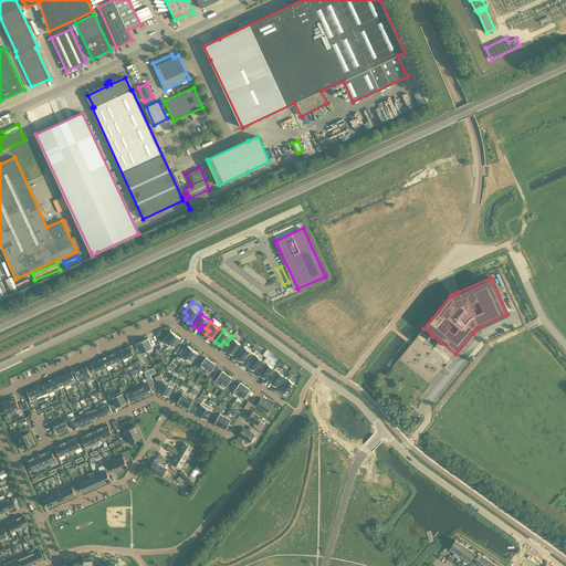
[(168,346),(176,335),(170,332),(163,342),(168,346)]
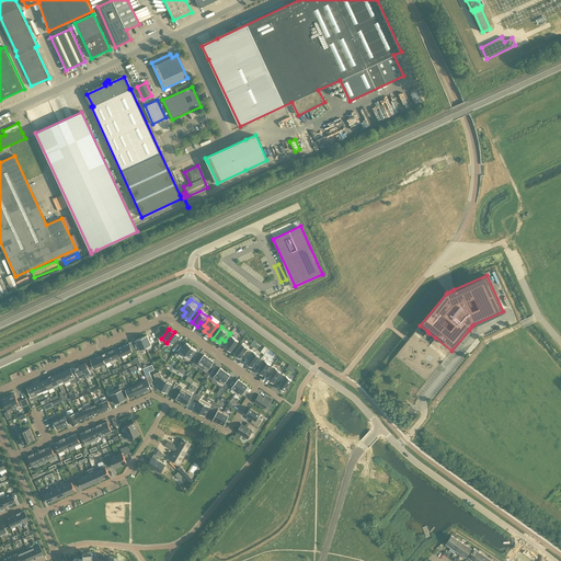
[(179,335),(174,332),(167,343),(171,346),(179,335)]
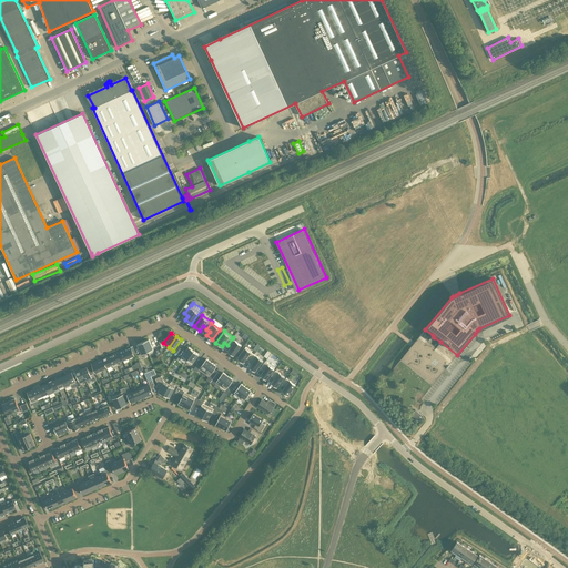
[(232,338),(227,345),(231,347),(227,352),(233,355),(241,345),(232,338)]
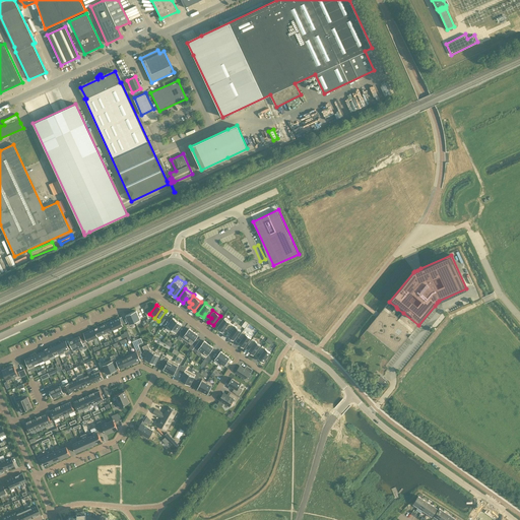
[(131,313),(135,323),(140,320),(137,311),(131,313)]
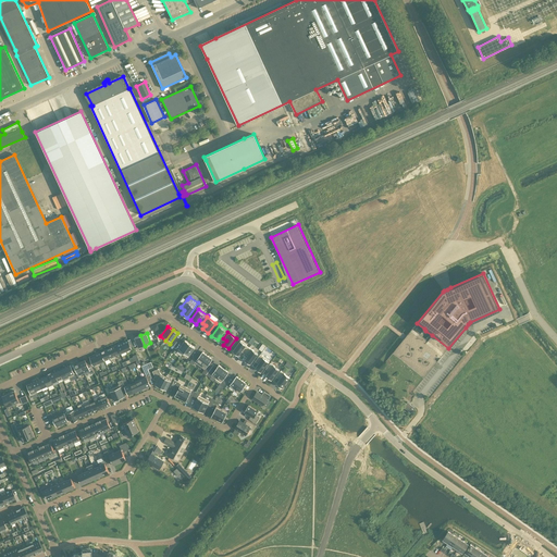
[(145,346),(140,335),(134,338),(138,348),(145,346)]
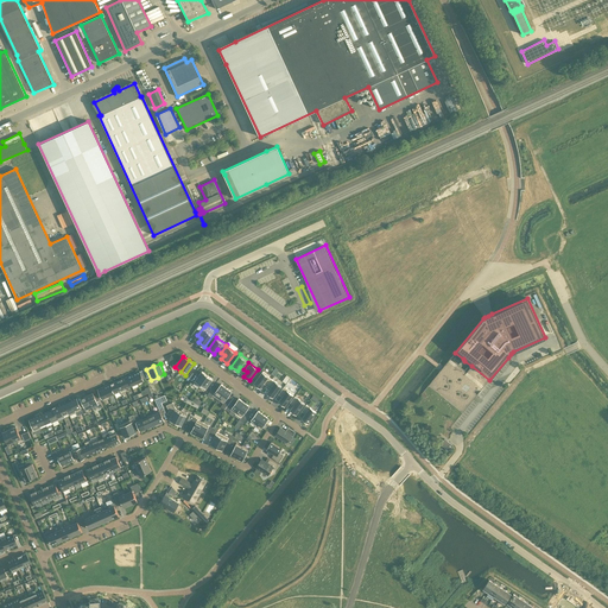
[(144,380),(139,371),(133,373),(138,384),(144,380)]
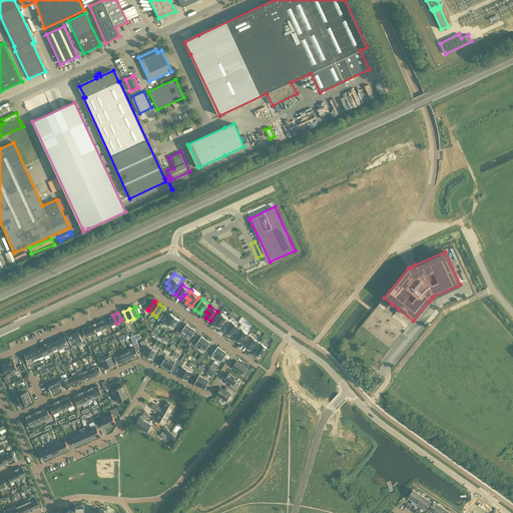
[(163,323),(167,327),(174,317),(170,314),(163,323)]
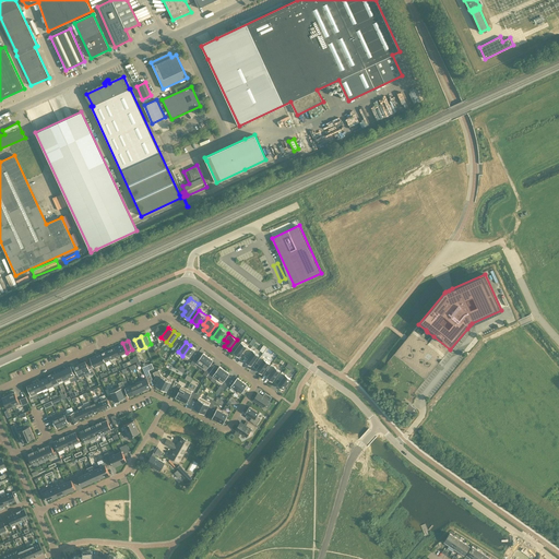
[(250,348),(247,346),(248,345),(241,342),(234,353),(239,357),(242,353),(246,355),(250,348)]
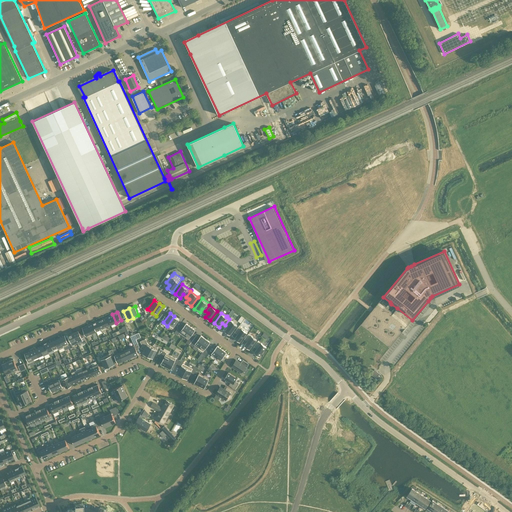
[(116,323),(112,314),(107,317),(111,325),(116,323)]
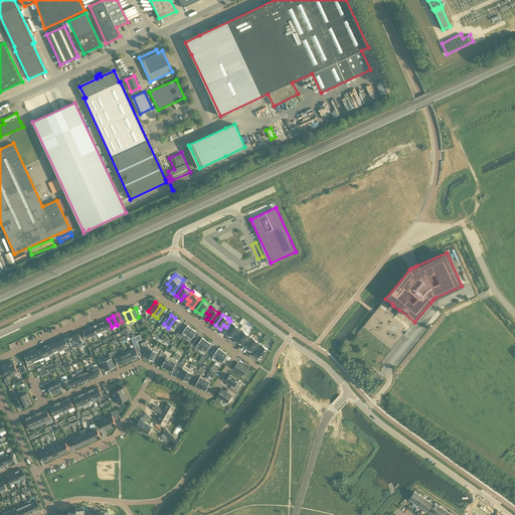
[(175,318),(168,328),(173,331),(180,322),(175,318)]
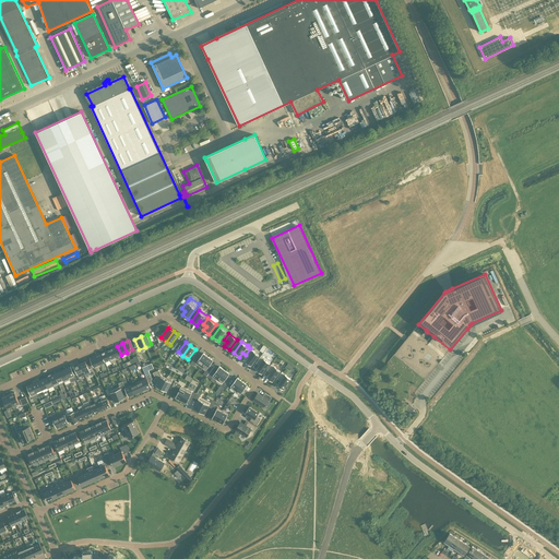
[(121,355),(117,346),(111,348),(116,357),(121,355)]
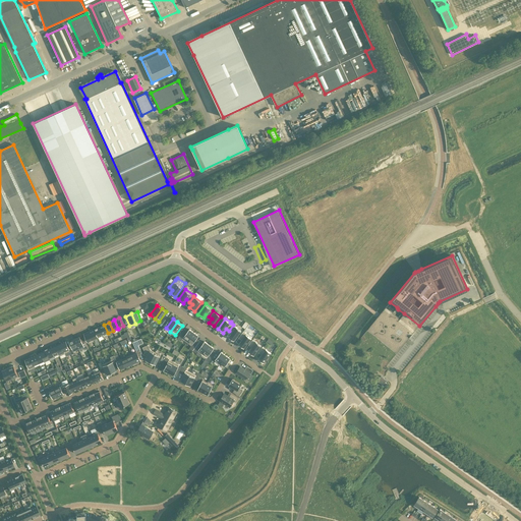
[(104,338),(109,336),(108,333),(104,325),(99,327),(103,336),(104,338)]
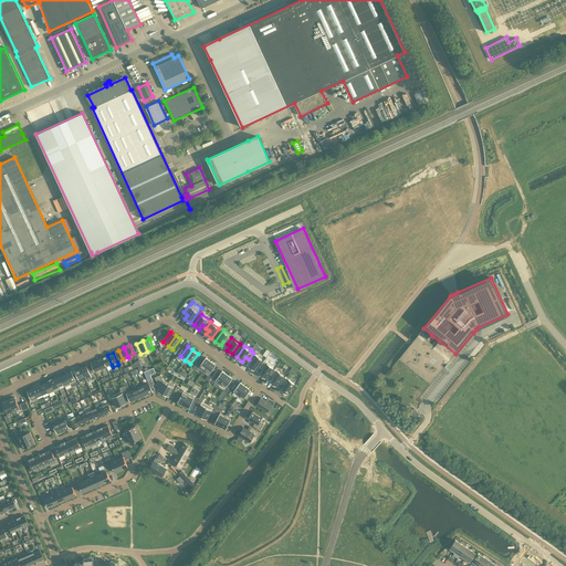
[(253,353),(249,359),(252,362),(249,366),(254,370),(262,359),(253,353)]
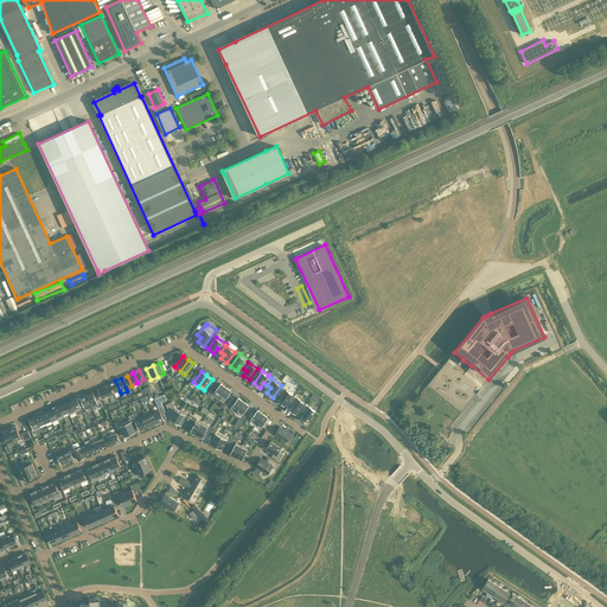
[(115,381),(109,383),(114,394),(120,391),(115,381)]
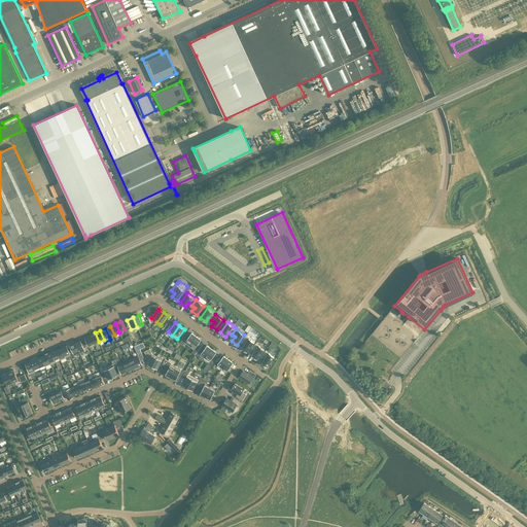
[(95,332),(90,335),(95,346),(95,345),(99,342),(95,332)]
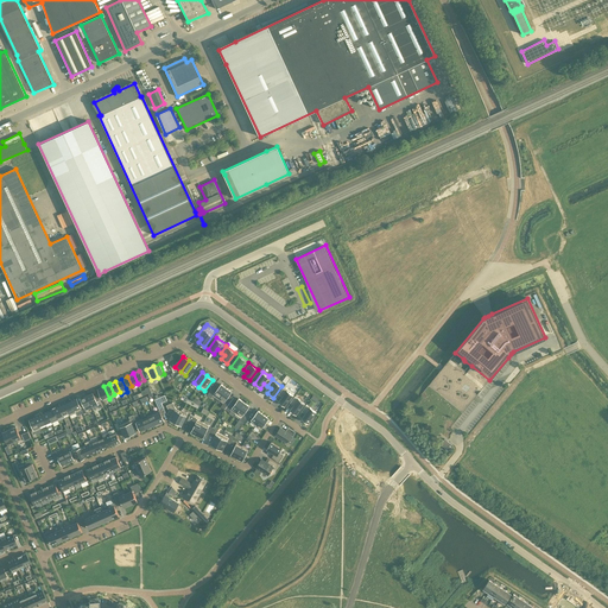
[(217,399),(226,388),(221,384),(213,396),(217,399)]
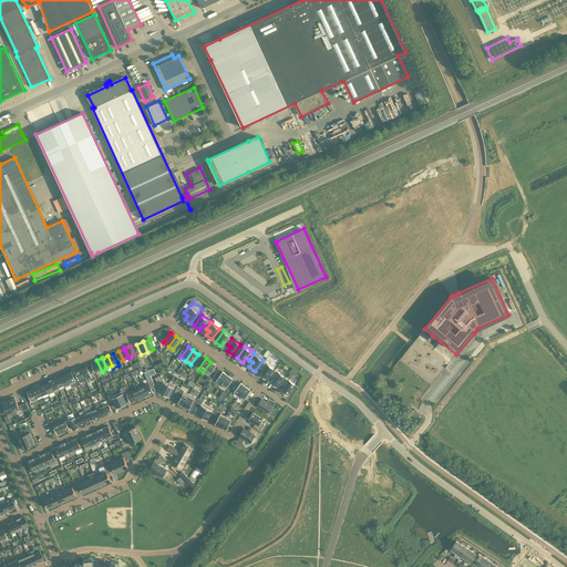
[(96,374),(102,372),(96,360),(91,363),(96,374)]
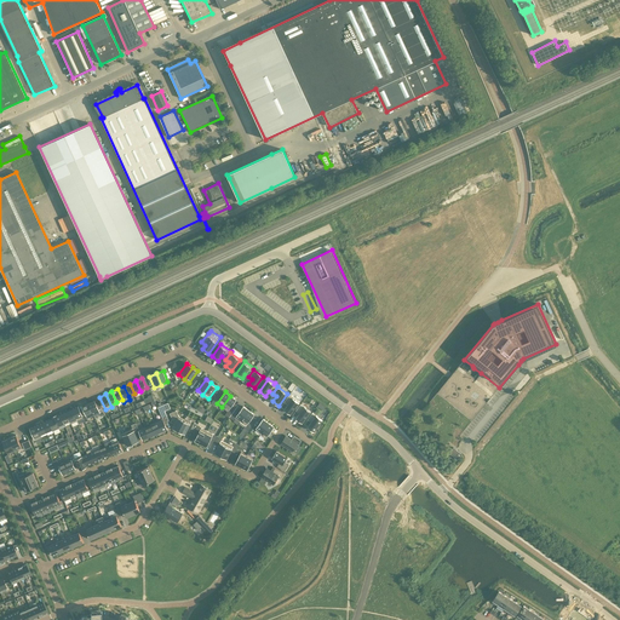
[(285,409),(291,414),(299,402),(290,395),(283,402),(287,405),(285,409)]
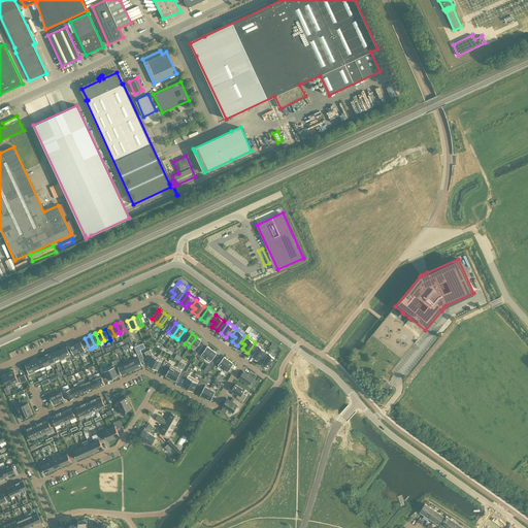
[(201,340),(196,337),(189,347),(194,351),(199,343),(201,340)]
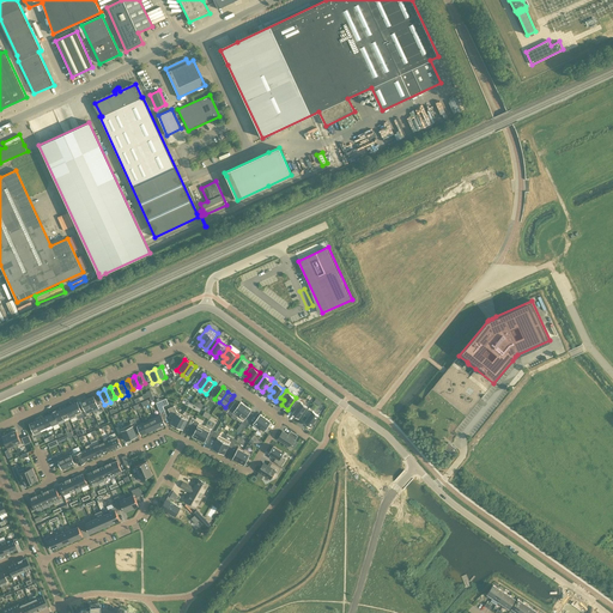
[(97,404),(93,396),(87,399),(92,411),(98,408),(99,412),(103,410),(101,402),(97,404)]
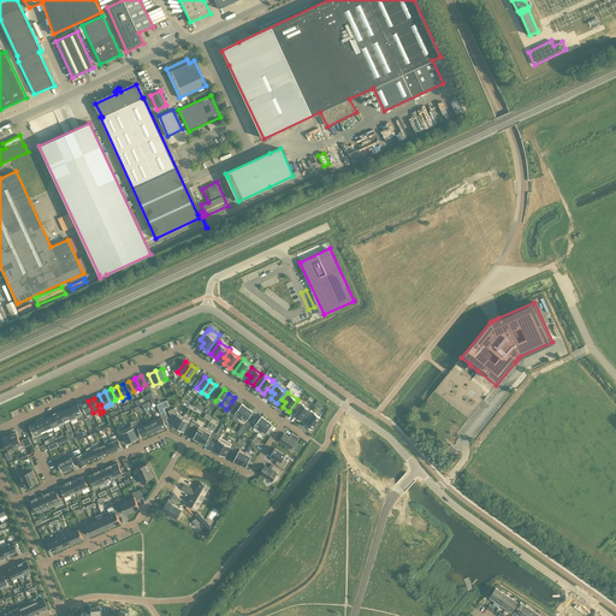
[(87,415),(93,413),(88,401),(82,403),(86,412),(82,413),(84,419),(88,418),(87,415)]
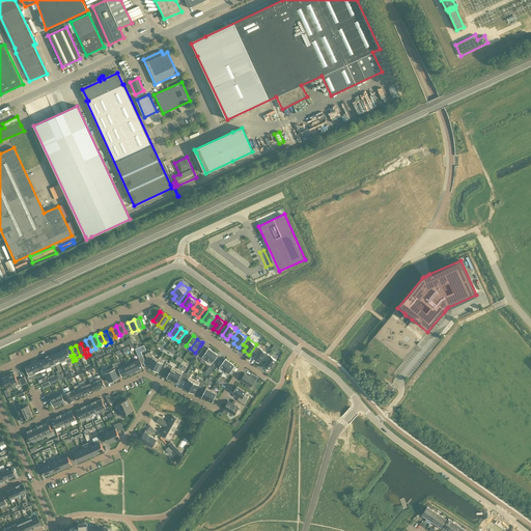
[(266,353),(257,346),(253,352),(256,355),(253,358),(259,362),(266,353)]
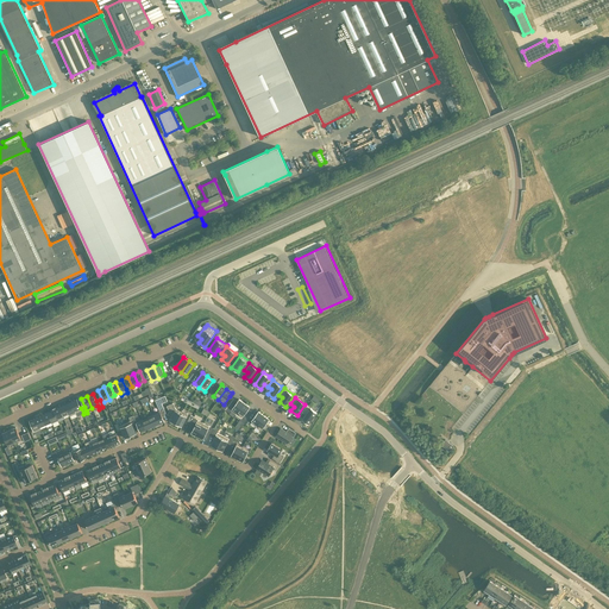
[(82,410),(76,399),(70,401),(76,414),(82,410)]
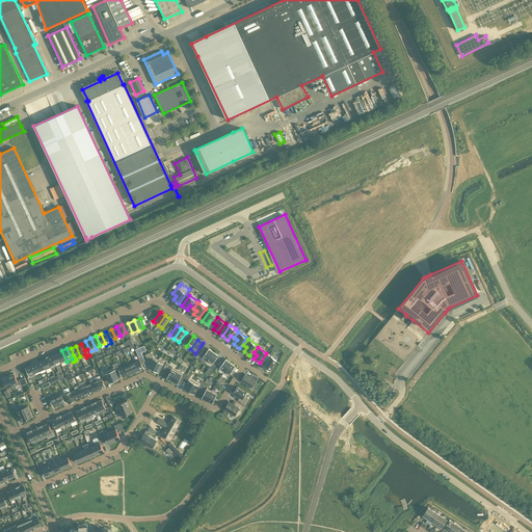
[(171,348),(169,351),(164,348),(162,352),(174,356),(177,350),(171,348)]
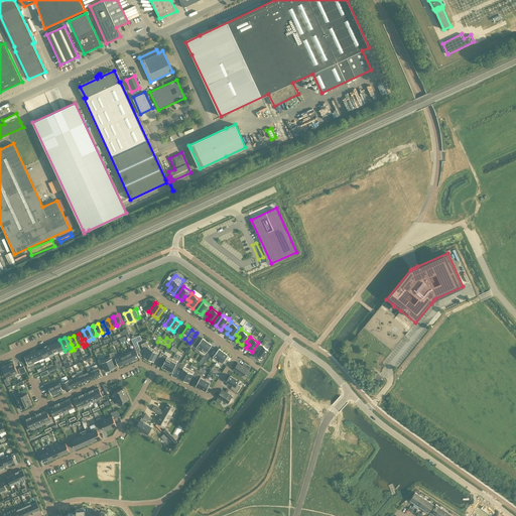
[(203,339),(198,345),(195,343),(190,347),(195,350),(196,348),(200,352),(207,342),(203,339)]
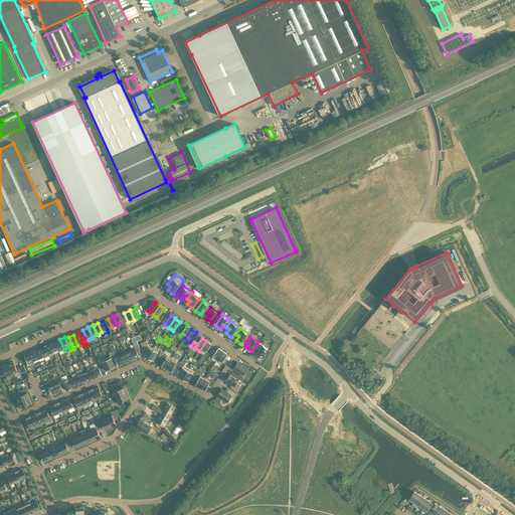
[(64,350),(59,339),(54,341),(58,350),(58,352),(64,350)]
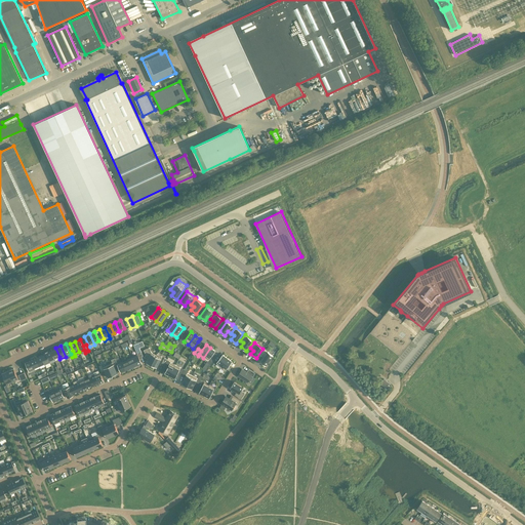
[(59,357),(55,348),(50,350),(54,359),(59,357)]
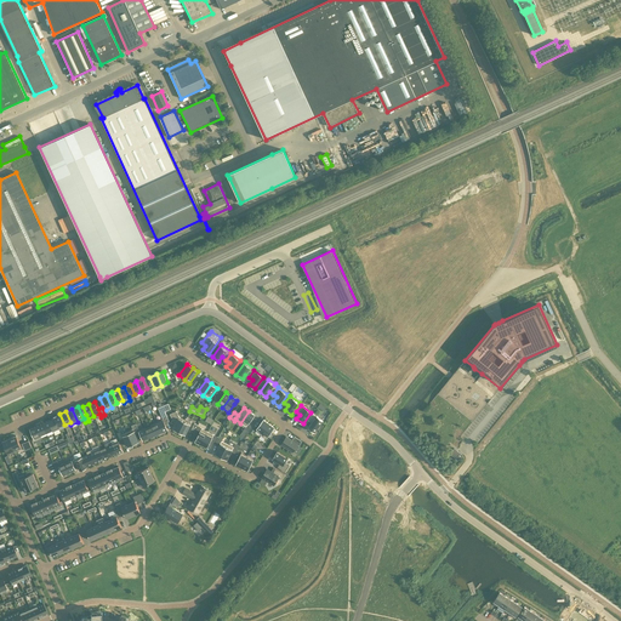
[(180,417),(176,411),(170,414),(172,420),(170,423),(175,425),(172,428),(178,432),(184,420),(180,417)]
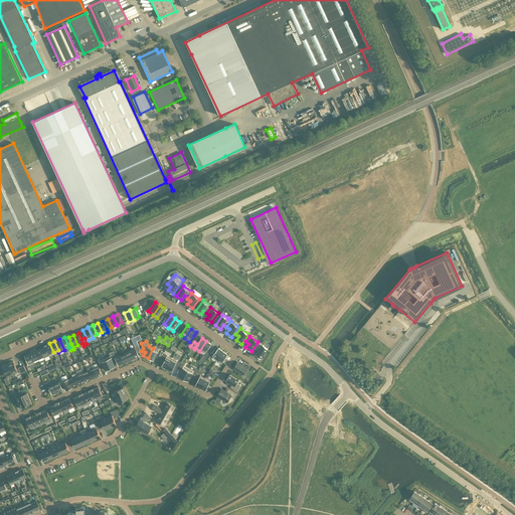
[(206,341),(199,351),(204,354),(203,355),(206,358),(210,352),(207,350),(211,344),(206,341)]
